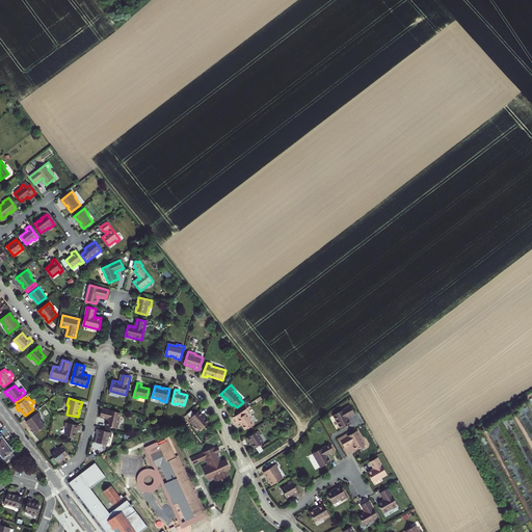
[(108,421),(107,421),(106,426),(116,429),(121,413),(102,408),(100,417),(107,419),(108,419),(108,421)]
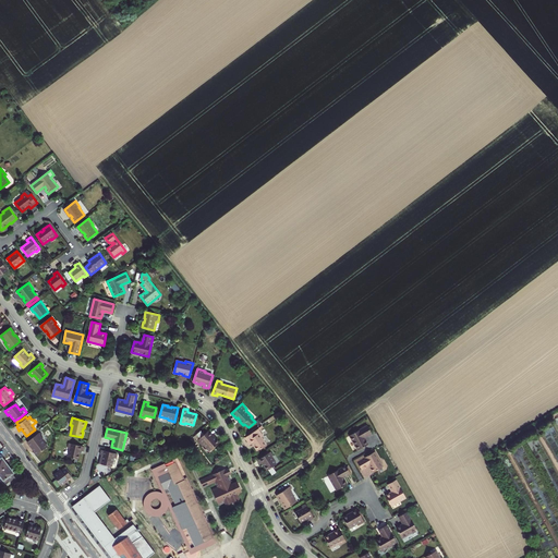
[(368,447),(365,441),(364,441),(364,440),(365,439),(372,436),(367,428),(350,438),(359,452),(368,447)]
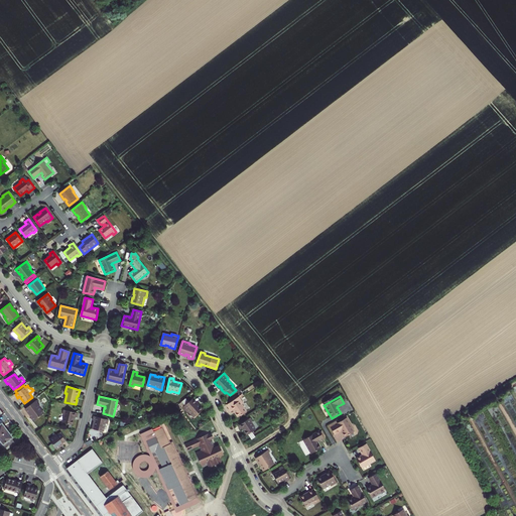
[(238,397),(227,405),(231,411),(234,410),(238,417),(246,411),(242,404),(243,404),(238,397)]
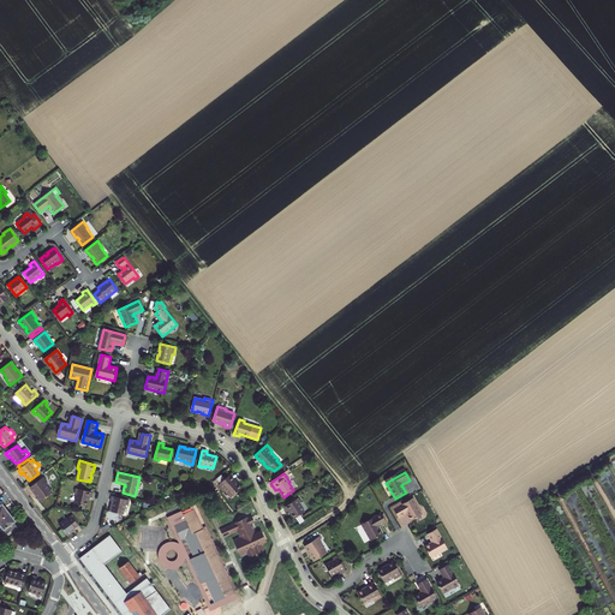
[(243,488),(239,483),(238,484),(236,482),(236,481),(231,475),(226,479),(222,475),(215,481),(225,491),(226,490),(232,497),(243,488)]
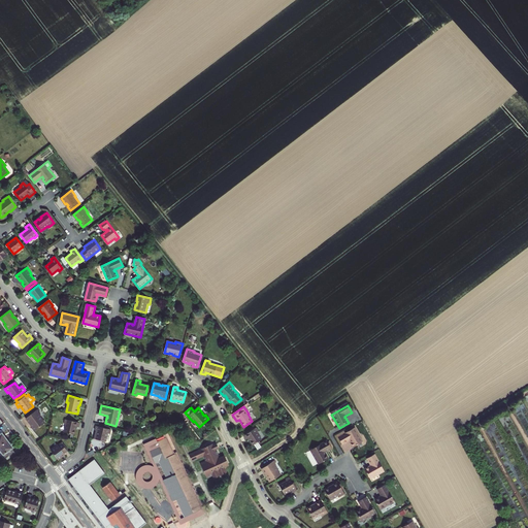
[(41,416),(38,411),(37,409),(26,418),(30,423),(32,423),(33,425),(32,426),(31,427),(34,431),(44,423),(40,416),(41,416)]
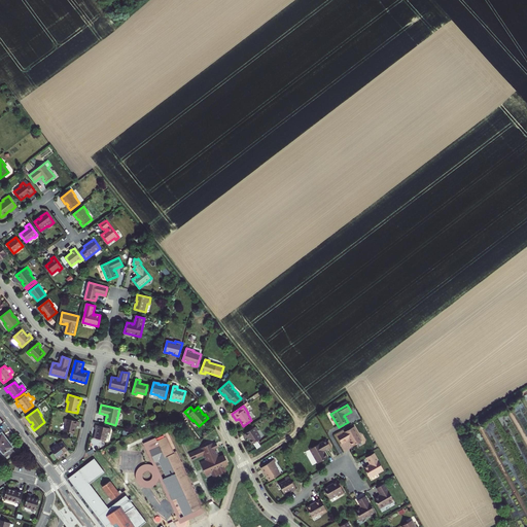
[(80,422),(66,419),(65,423),(66,423),(64,431),(74,434),(76,425),(79,426),(80,422)]
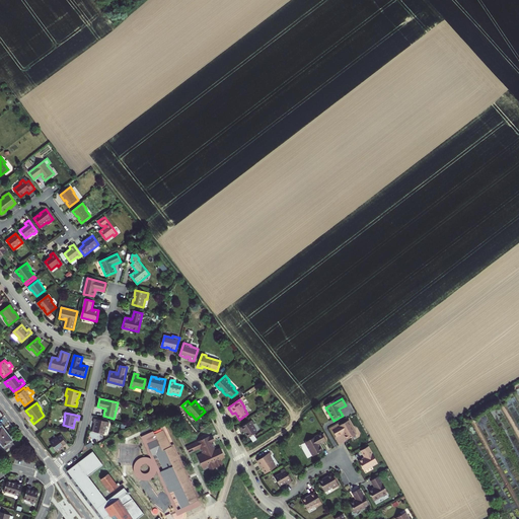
[(95,427),(94,427),(92,432),(104,435),(106,426),(108,427),(109,423),(94,419),(93,423),(94,424),(96,424),(95,427)]
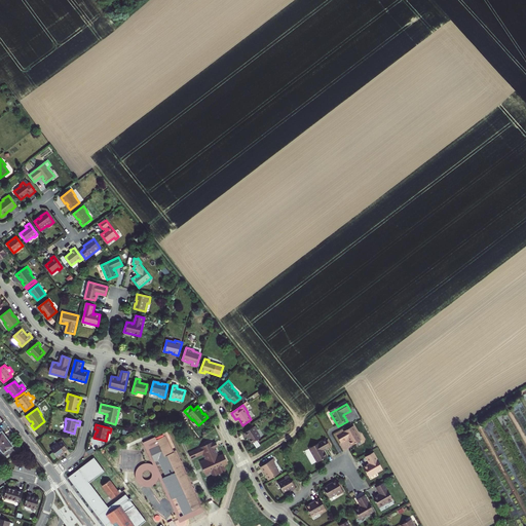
[(255,426),(242,435),(246,438),(248,437),(252,444),(253,443),(257,448),(261,445),(257,440),(261,438),(256,430),(258,429),(255,426)]
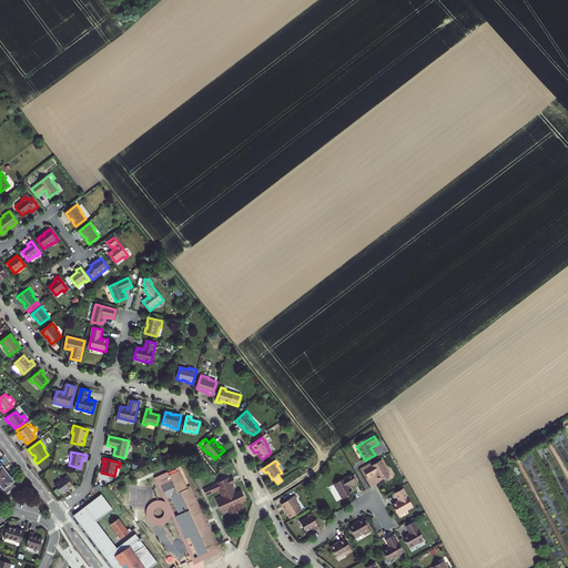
[(368,480),(375,476),(376,476),(377,477),(376,478),(379,483),(389,477),(381,463),(363,473),(368,480)]
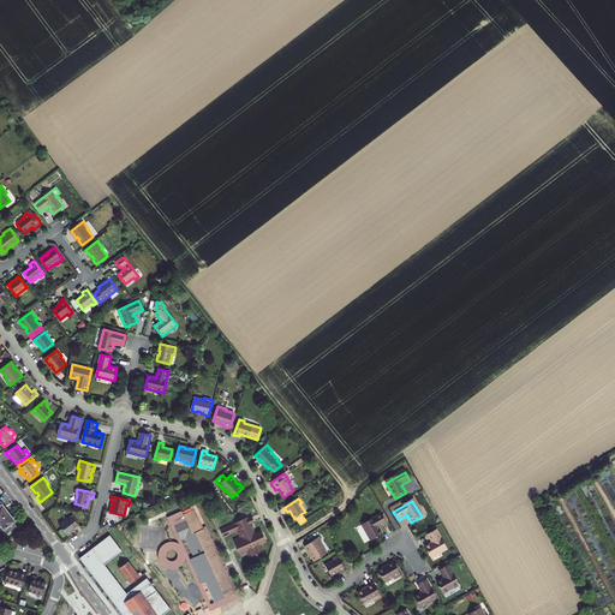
[(174,524),(167,527),(174,543),(185,537),(186,538),(195,557),(191,559),(203,583),(203,584),(206,581),(210,591),(202,595),(207,607),(215,602),(236,592),(225,569),(224,569),(218,557),(220,557),(206,527),(203,529),(193,509),(184,514),(186,520),(175,526),(174,524)]
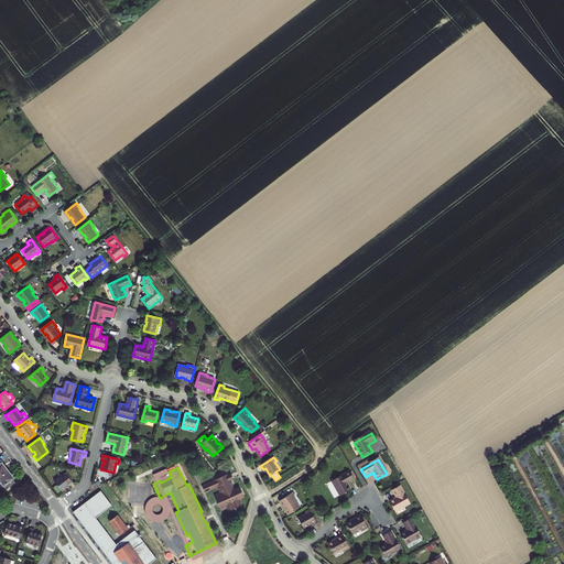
[(13,478),(8,470),(0,476),(0,481),(6,489),(14,483),(12,479),(13,478)]
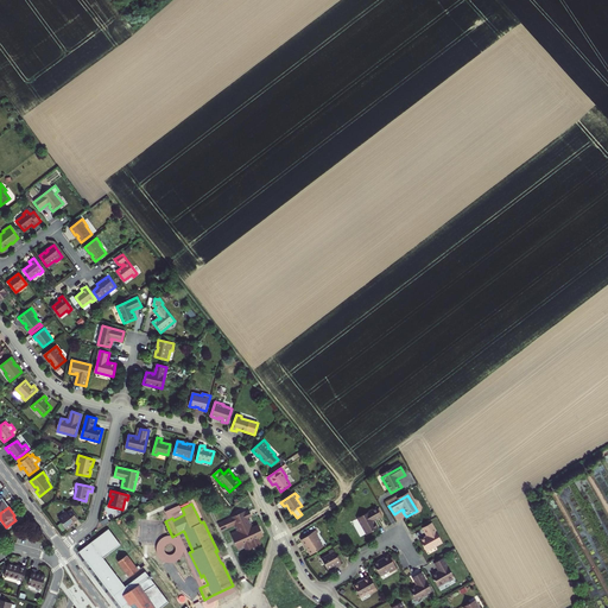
[(373,524),(374,523),(382,518),(378,510),(359,520),(367,536),(379,530),(375,525),(374,525),(373,524)]
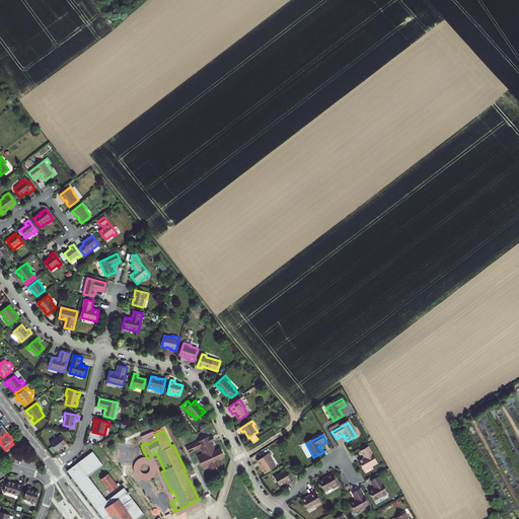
[(57,437),(50,443),(57,452),(64,447),(63,445),(67,443),(66,442),(61,436),(58,438),(57,437)]
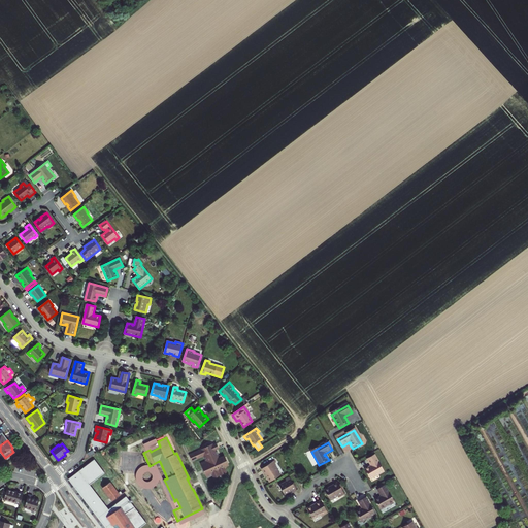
[(213,443),(189,455),(193,461),(203,456),(205,461),(200,463),(207,479),(212,476),(213,479),(227,472),(225,467),(229,465),(225,456),(220,458),(217,450),(219,449),(217,443),(215,444),(213,443)]
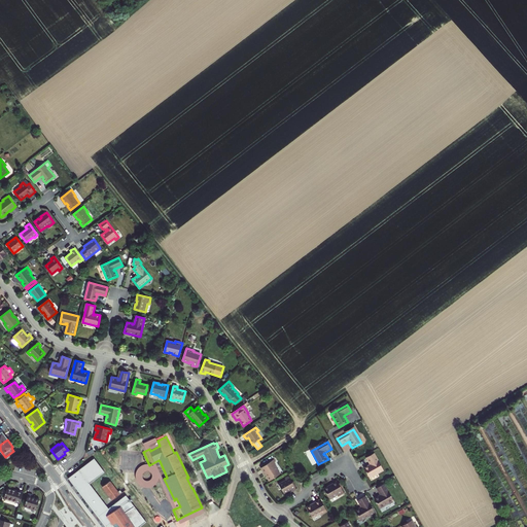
[(369,468),(369,467),(364,470),(370,480),(383,472),(374,455),(366,459),(370,466),(371,467),(369,468)]
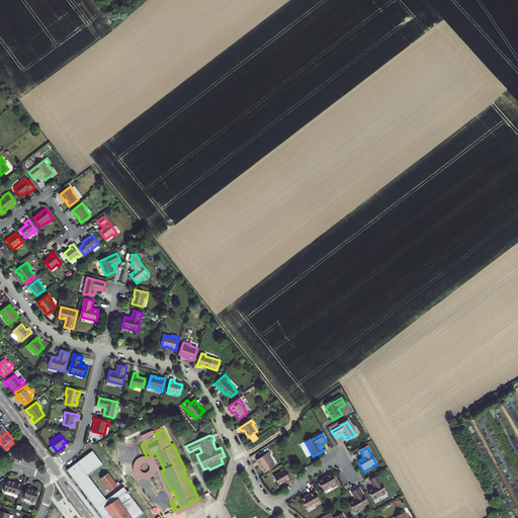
[(103,464),(93,450),(67,469),(103,517),(137,517),(144,513),(124,487),(107,500),(88,476),(103,464)]
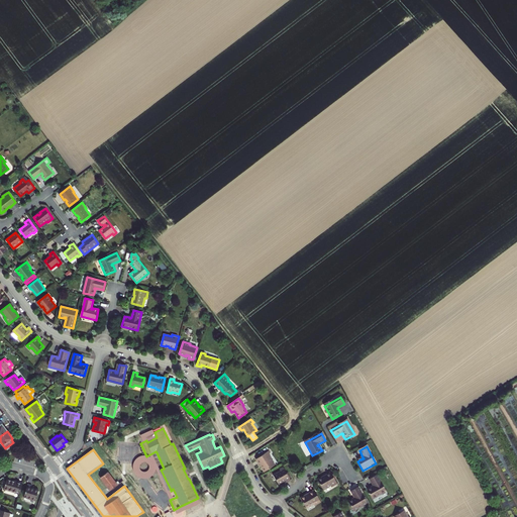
[(268,451),(256,458),(261,464),(262,463),(264,467),(263,468),(261,468),(264,473),(275,466),(271,458),(272,457),(269,454),(268,451)]
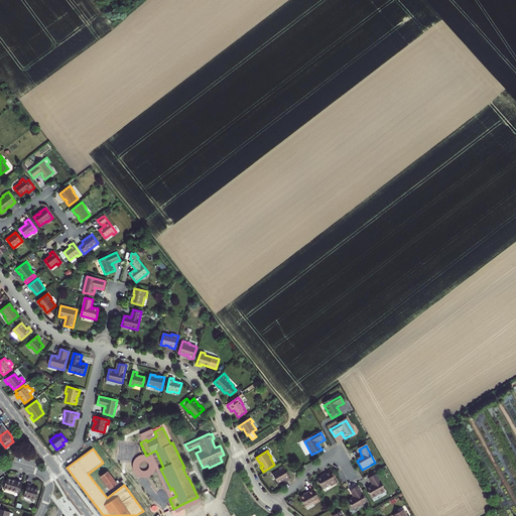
[(163,468),(156,452),(146,457),(153,473),(156,471),(165,491),(170,489),(160,469),(163,468)]
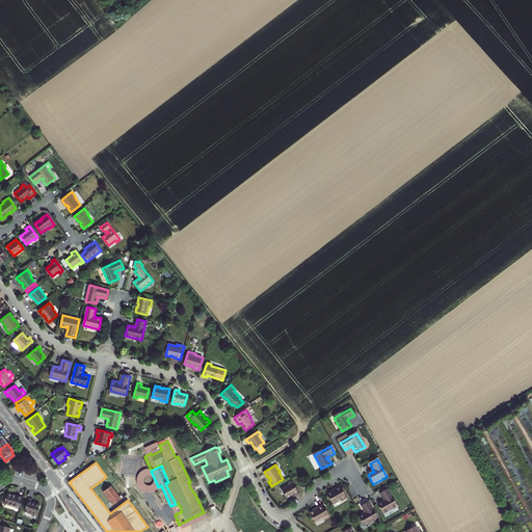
[(125,494),(129,490),(122,480),(117,483),(125,494)]
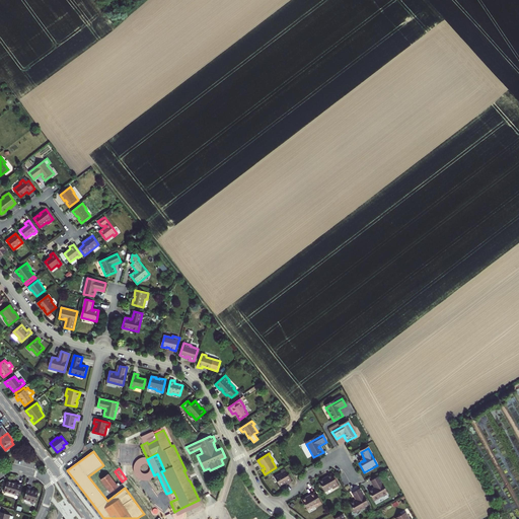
[(292,483),(285,470),(281,472),(282,474),(275,478),(280,487),(287,484),(288,486),(292,483)]
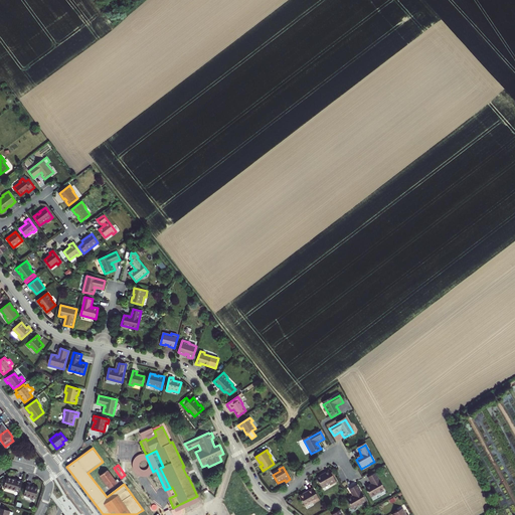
[(107,470),(101,475),(111,488),(117,483),(107,470)]
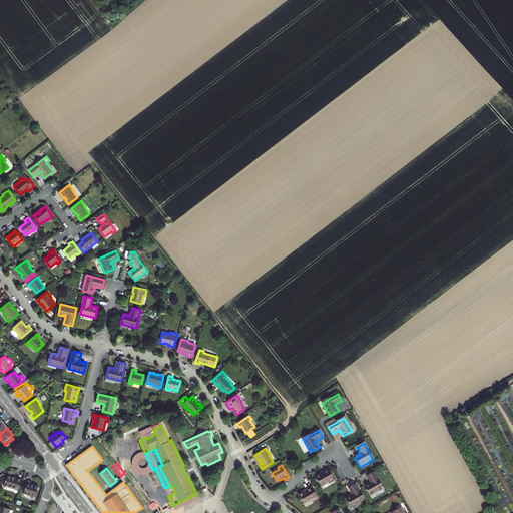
[(321,476),(320,475),(316,477),(321,487),(328,483),(329,485),(335,481),(328,470),(323,473),(323,475),(321,476)]
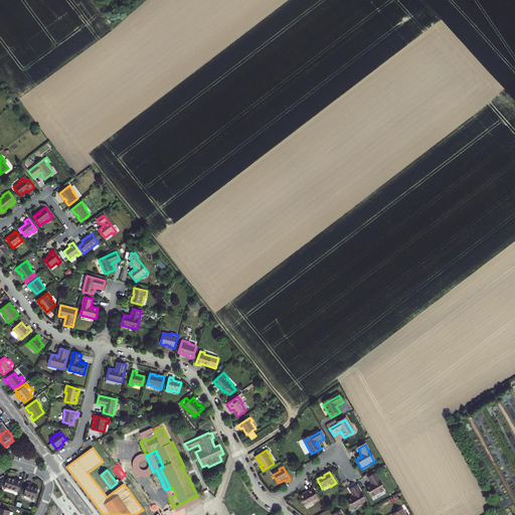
[(371,485),(372,486),(370,487),(369,486),(365,489),(370,498),(383,490),(374,474),(367,478),(371,485)]
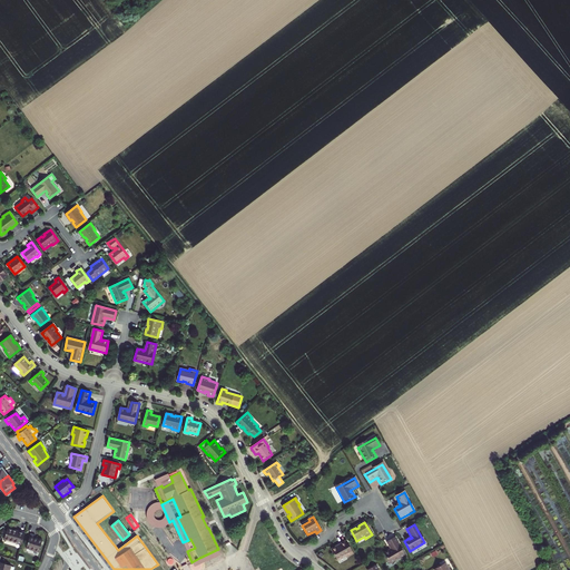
[(3,539),(20,544),(25,531),(17,529),(17,531),(7,528),(3,539)]
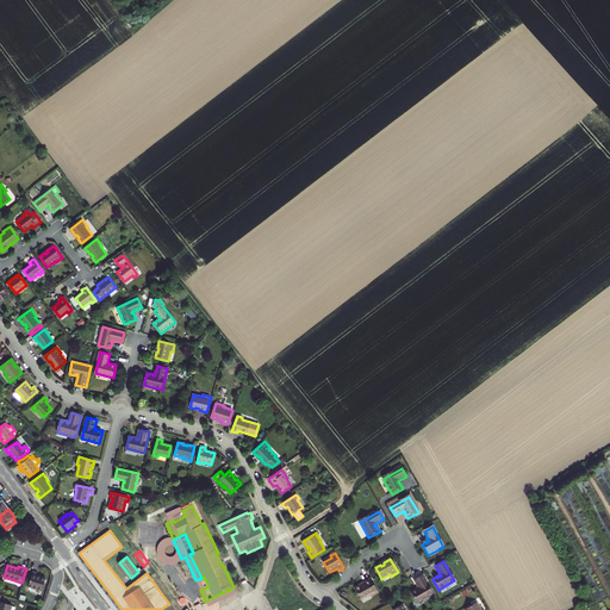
[(32,571),(27,586),(41,591),(44,578),(36,576),(37,572),(32,571)]
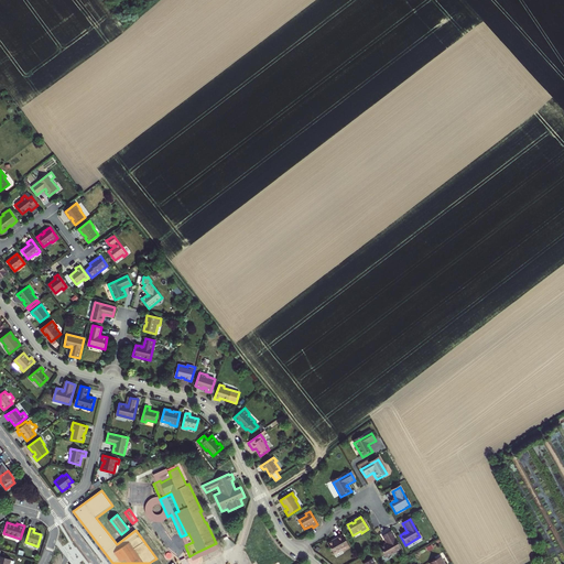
[(386,546),(384,545),(380,548),(386,559),(401,550),(390,532),(382,537),(387,544),(388,545),(386,546)]
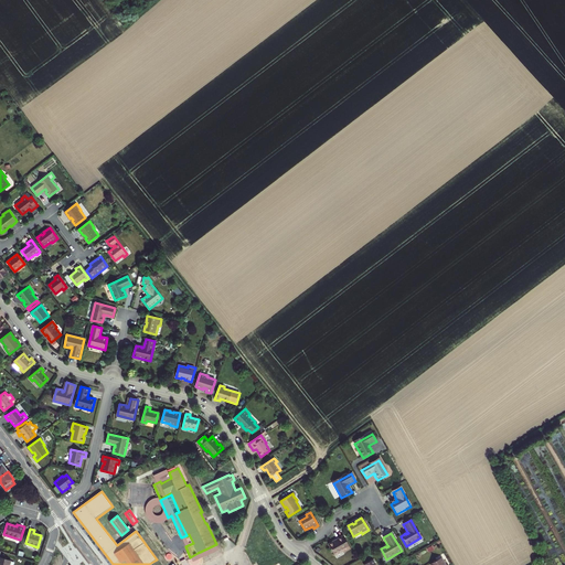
[(334,544),(333,543),(329,545),(334,556),(342,552),(343,553),(350,550),(343,537),(337,541),(338,543),(334,544)]
